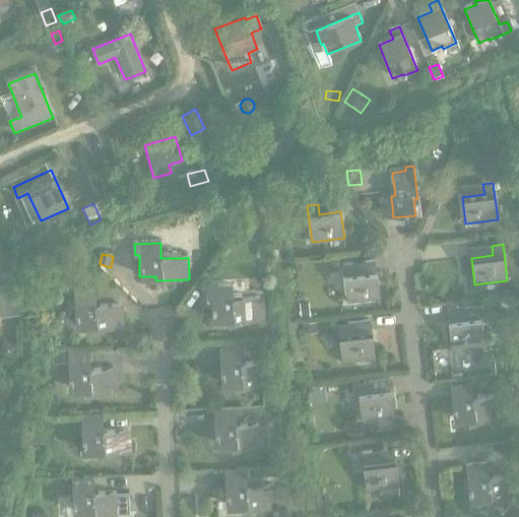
[(16,261),(0,261),(0,270),(2,270),(2,271),(16,271),(16,261)]
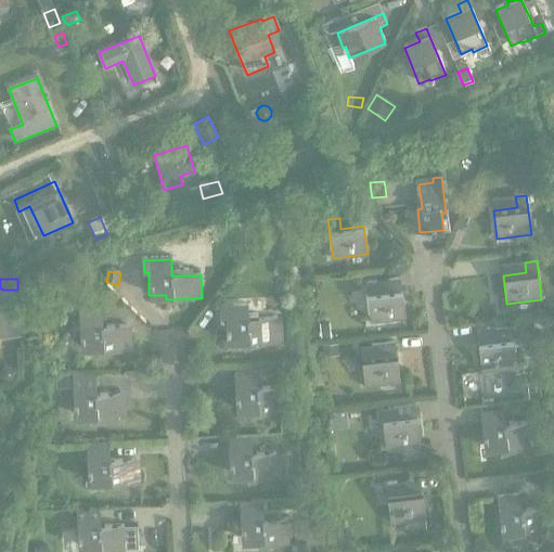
[(365,284),(371,323),(406,319),(402,291),(378,294),(377,283),(365,284)]
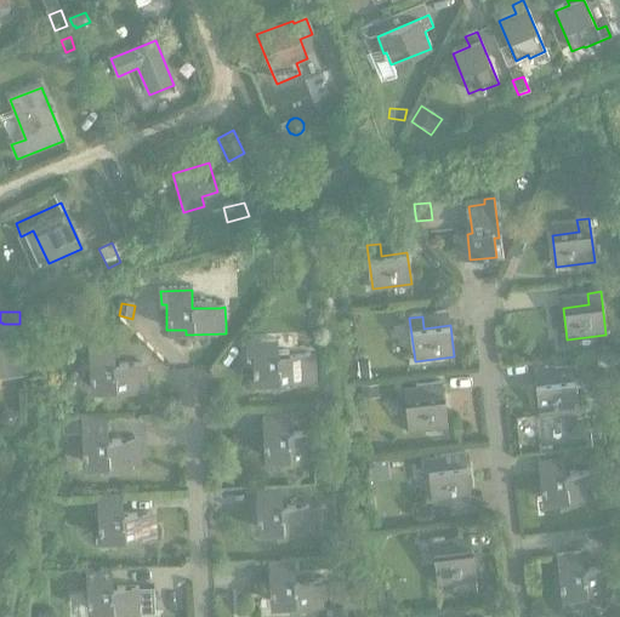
[(80,336),(68,337),(69,349),(81,348),(80,336)]
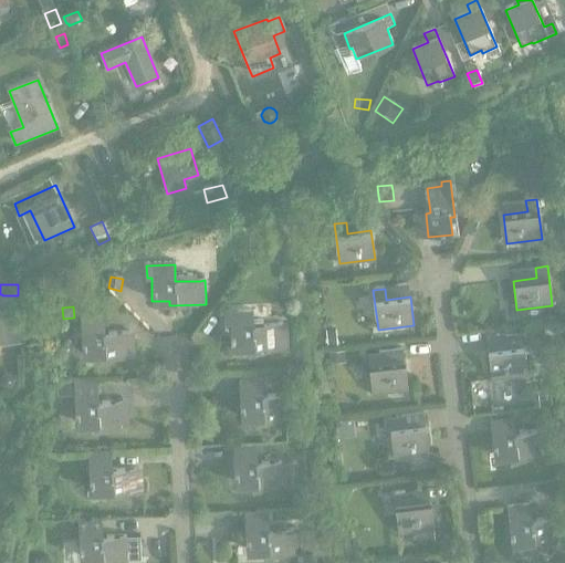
[(253,312),(225,313),(225,325),(230,325),(231,348),(248,347),(248,353),(284,351),(284,342),(283,326),(279,327),(263,327),(263,323),(253,324),(253,312)]
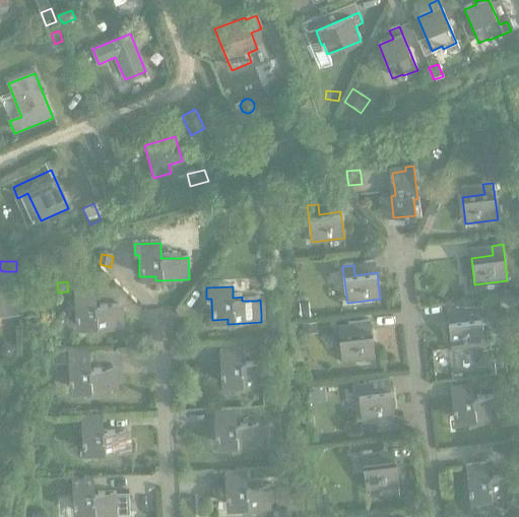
[(0,289),(0,312),(21,311),(20,288),(0,289)]
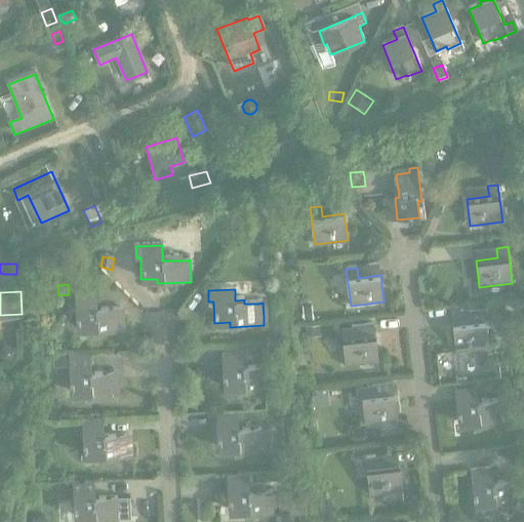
[(502,303),(484,305),(484,312),(485,317),(504,315),(502,303)]
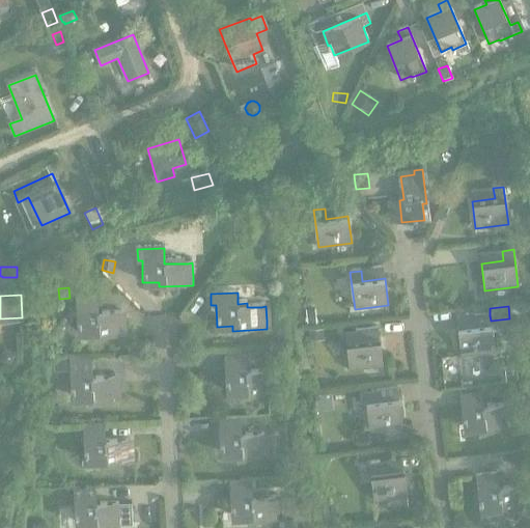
[(77,333),(92,332),(92,337),(127,335),(126,326),(121,327),(121,313),(98,313),(98,309),(76,311),(77,333)]
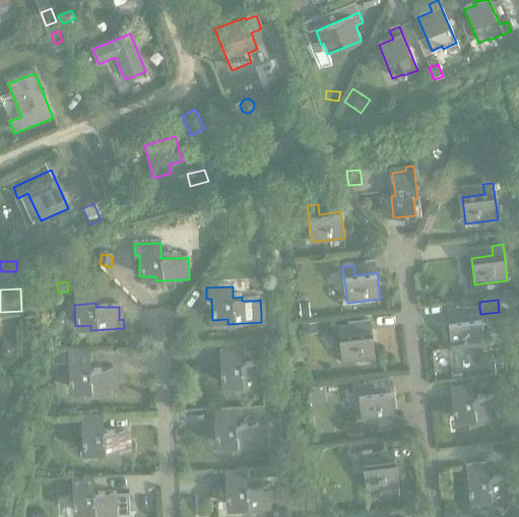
[(308,304),(301,305),(302,318),(310,317),(308,304)]
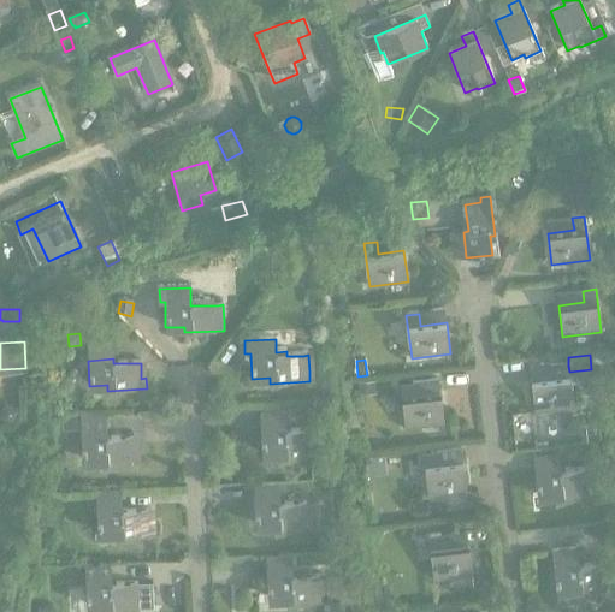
[(532,382),(534,414),(573,408),(569,372),(568,366),(556,367),(531,369),(532,382)]
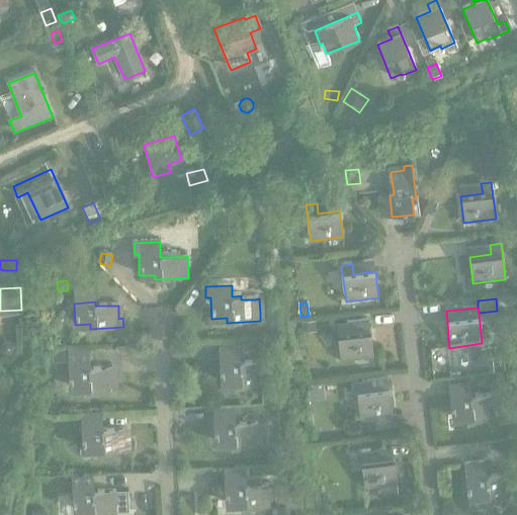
[(347,323),(336,325),(341,361),(373,357),(370,331),(368,321),(347,323)]
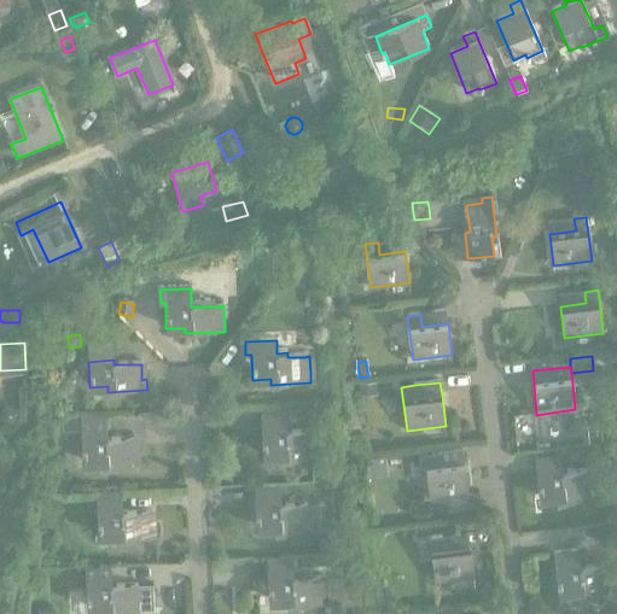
[(377,384),(360,386),(361,397),(378,395),(377,384)]
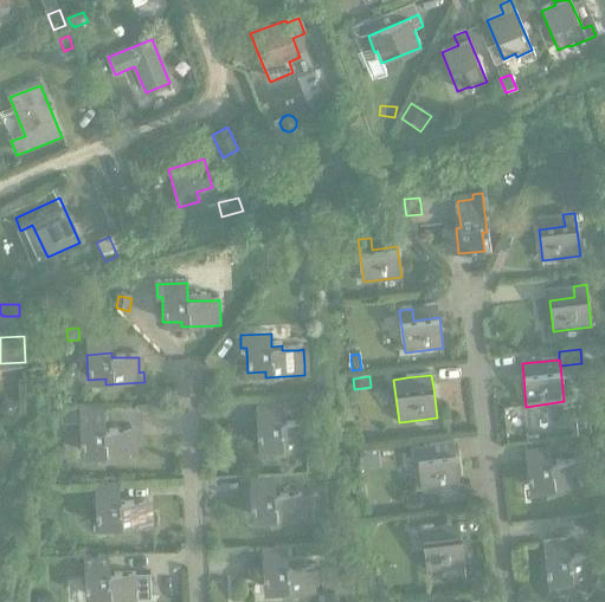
[(256,407),(257,447),(276,446),(276,452),(315,450),(314,439),(309,440),(308,424),(282,426),(281,406),(256,407)]
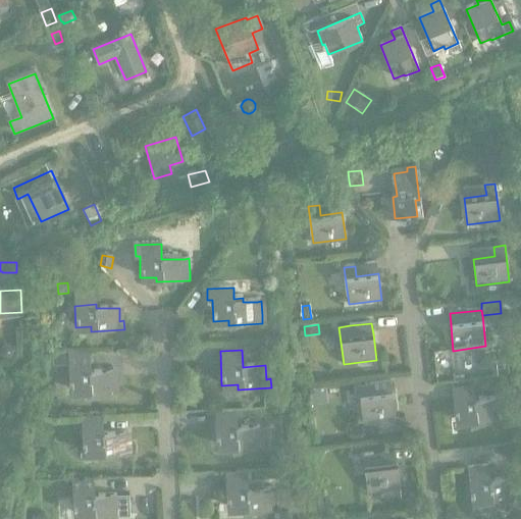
[(90,355),(67,356),(68,370),(69,392),(85,391),(85,396),(118,394),(118,385),(114,385),(113,372),(90,373),(90,369),(90,355)]
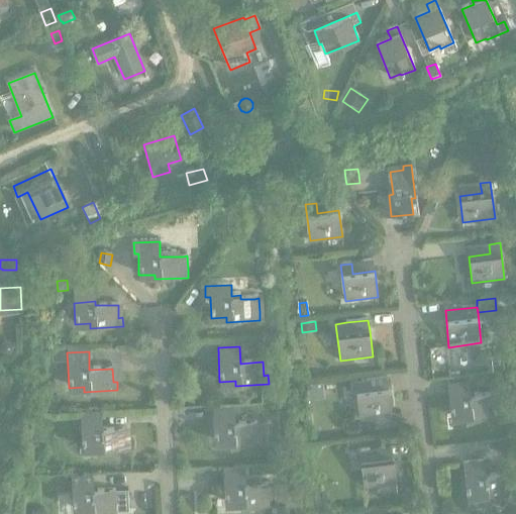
[(501,356),(491,357),(493,373),(502,372),(503,372),(502,356),(501,356)]
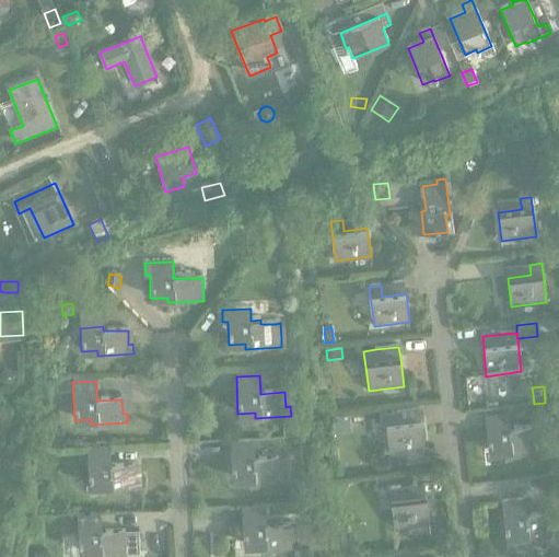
[(396,413),(384,415),(389,453),(424,450),(421,421),(420,410),(396,413)]
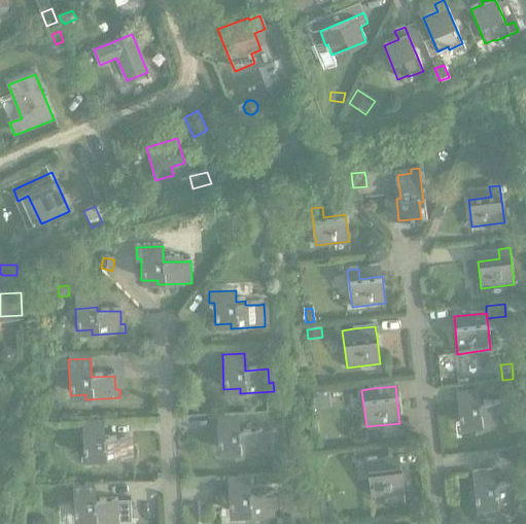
[(328,390),(314,392),(316,408),(330,406),(328,390)]
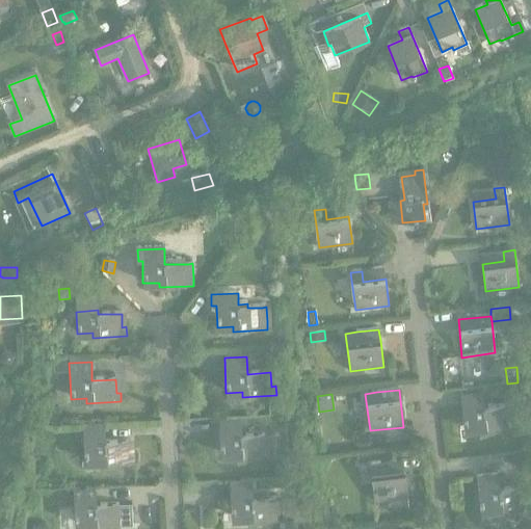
[(281,401),(269,402),(269,415),(281,415),(281,401)]
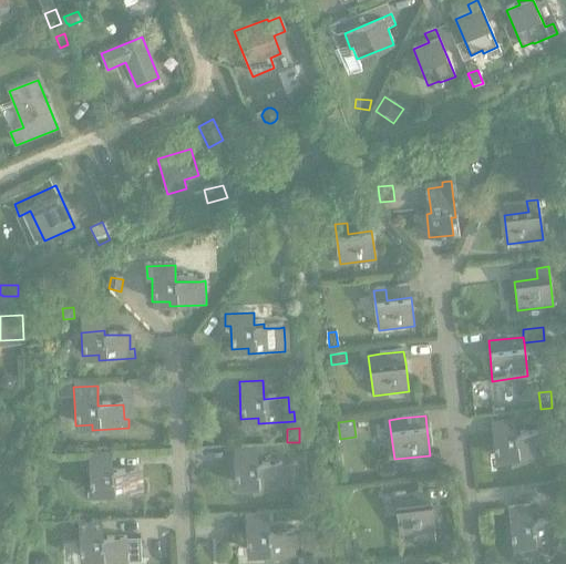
[(492,434),(495,459),(512,455),(513,461),(548,457),(547,448),(543,448),(541,433),(516,437),(515,432),(492,434)]
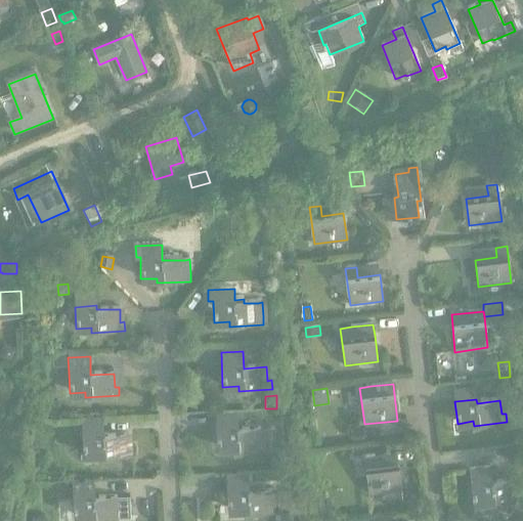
[(216,427),(217,448),(232,448),(232,452),(266,451),(266,442),(261,442),(261,429),(237,430),(237,426),(216,427)]
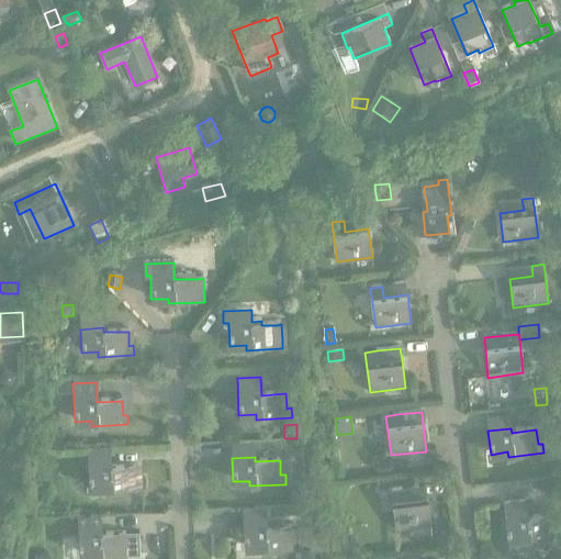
[(111,464),(88,465),(89,488),(105,487),(107,492),(148,490),(147,466),(111,468),(111,464)]
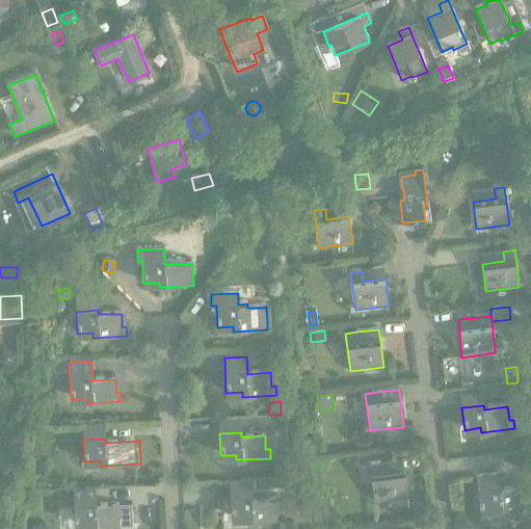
[(527,454),(515,456),(518,470),(529,468),(527,454)]
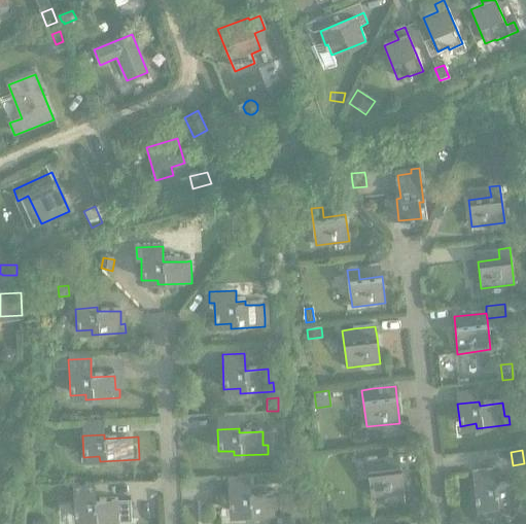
[(366,460),(371,497),(404,493),(400,467),(378,469),(377,459),(366,460)]
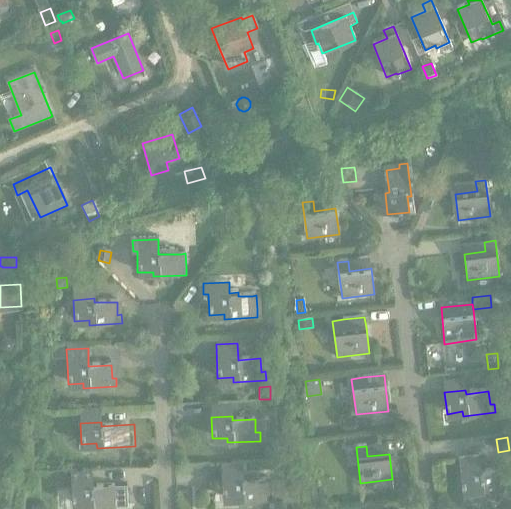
[(276,447),(264,448),(265,458),(276,458),(276,447)]
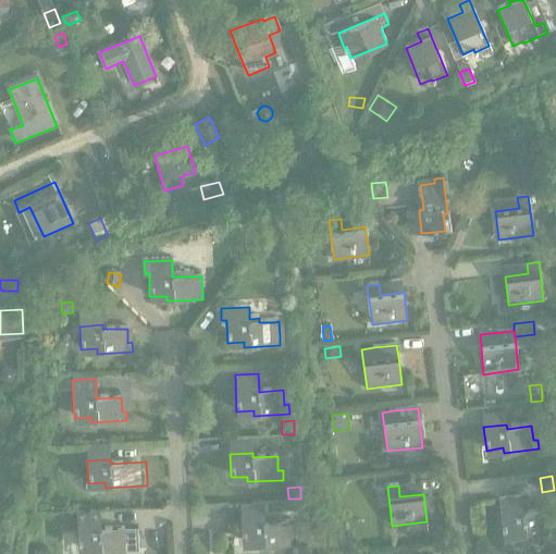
[(499,501),(503,536),(519,533),(520,539),(555,534),(554,525),(550,525),(547,511),(523,514),(521,497),(499,501)]
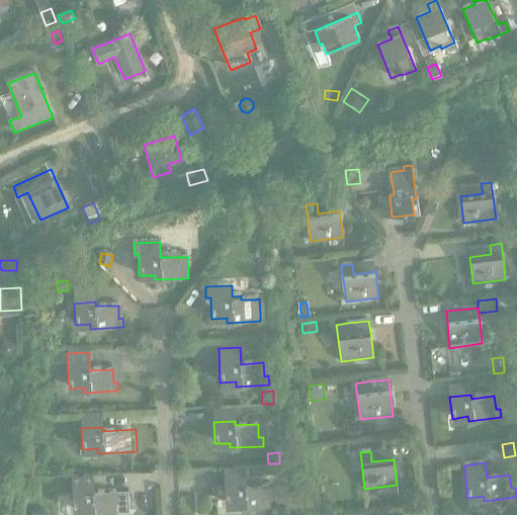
[(245,471),(224,473),(224,483),(225,505),(241,504),(241,509),(273,507),(273,498),(269,498),(268,485),(246,486),(245,482),(245,471)]
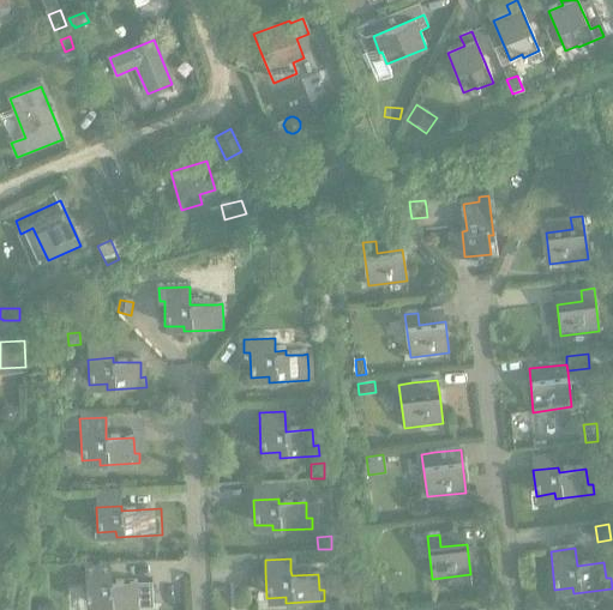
[(85,580),(84,580),(86,605),(104,605),(104,609),(144,609),(152,609),(151,581),(138,583),(110,584),(110,579),(109,579),(109,566),(85,567),(85,580)]
